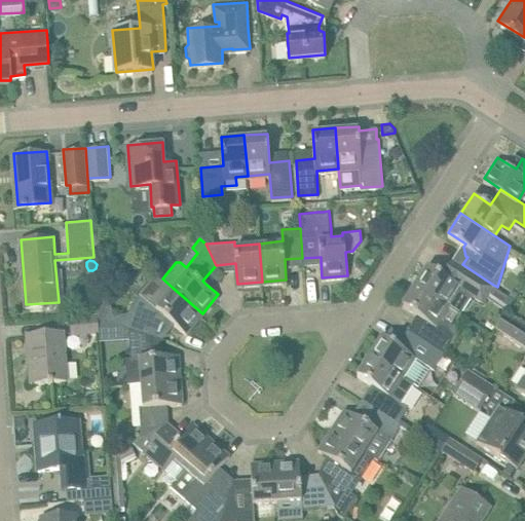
[(415,283),(449,305),(460,312),(473,293),(484,299),(493,285),(462,264),(452,280),(428,264),(415,283)]
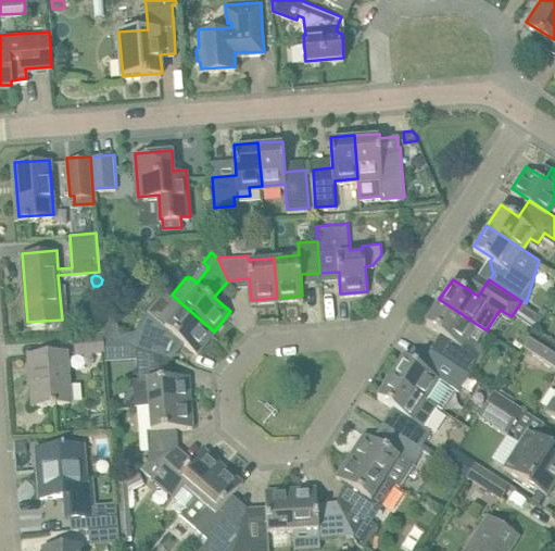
[(197,351),(214,332),(172,295),(164,289),(148,308),(136,342),(162,352),(177,334),(197,351)]
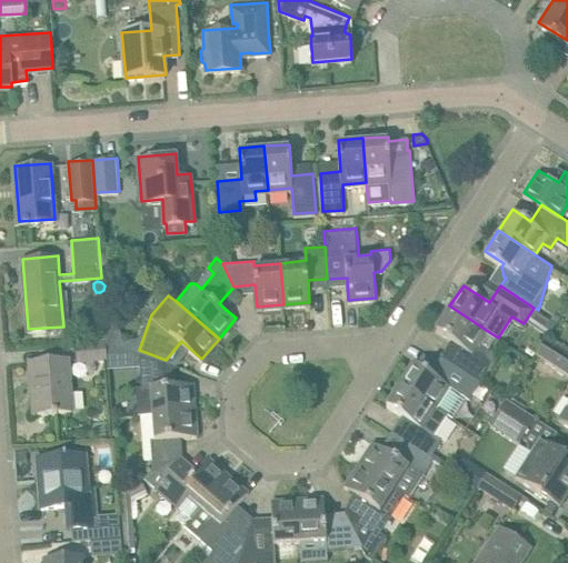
[(478,341),(486,330),(449,305),(436,327),(452,338),(441,354),(480,380),(498,353),(478,341)]
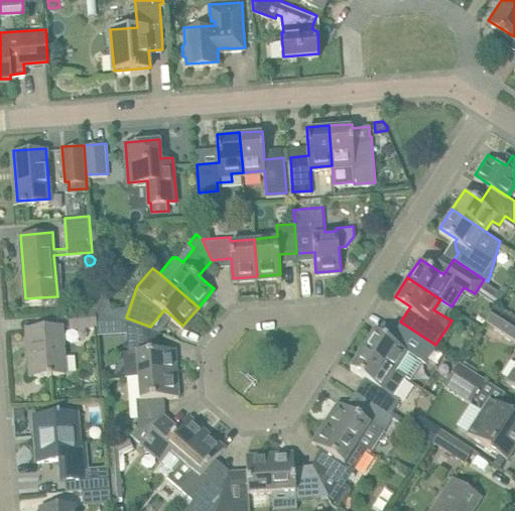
[(503,281),(499,288),(504,291),(508,285),(503,281)]
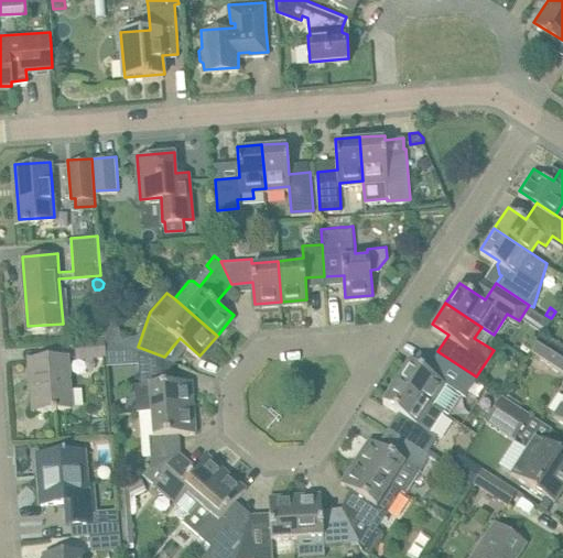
[(117,319),(105,320),(106,336),(118,340),(121,330),(117,319)]
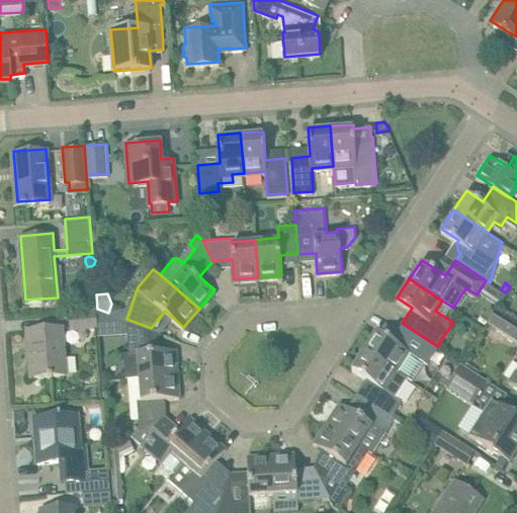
[(516,320),(496,307),(487,320),(516,339),(516,320)]
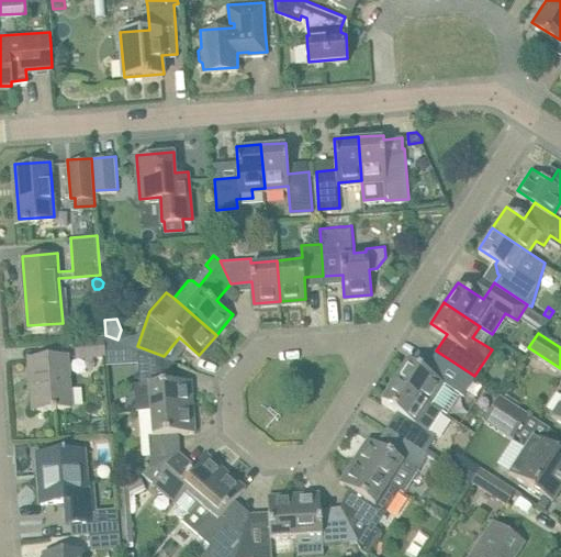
[(76,341),(77,357),(107,355),(104,338),(76,341)]
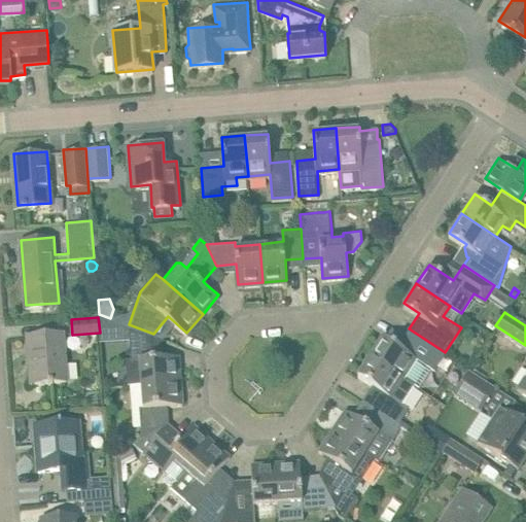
[(152,334),(153,334),(129,324),(131,357),(127,358),(129,382),(141,381),(181,378),(179,353),(154,355),(152,334)]
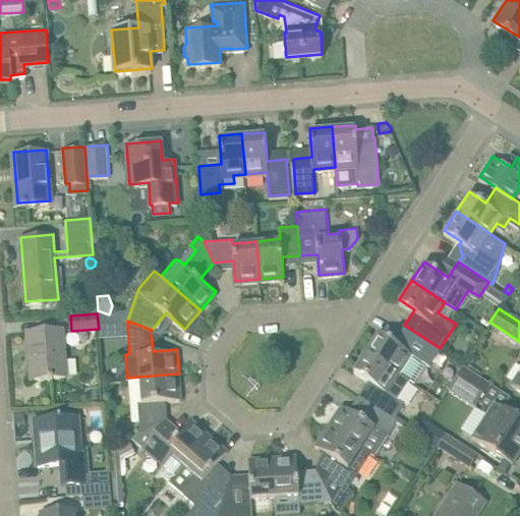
[(430,363),(440,348),(404,325),(394,340),(379,330),(366,349),(400,371),(409,378),(414,381),(427,361),(430,363)]
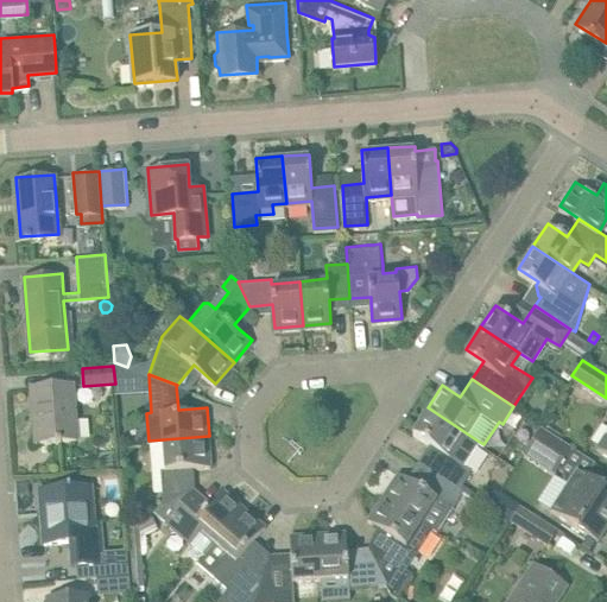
[(40,439),(56,438),(76,436),(73,381),(32,385),(33,403),(38,403),(40,439)]
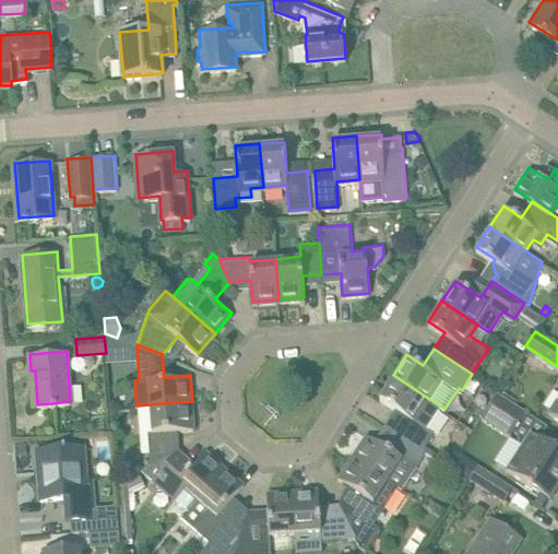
[(405,413),(395,428),(427,449),(437,456),(439,452),(425,444),(434,431),(426,426),(439,405),(429,399),(393,375),(380,396),(405,413)]
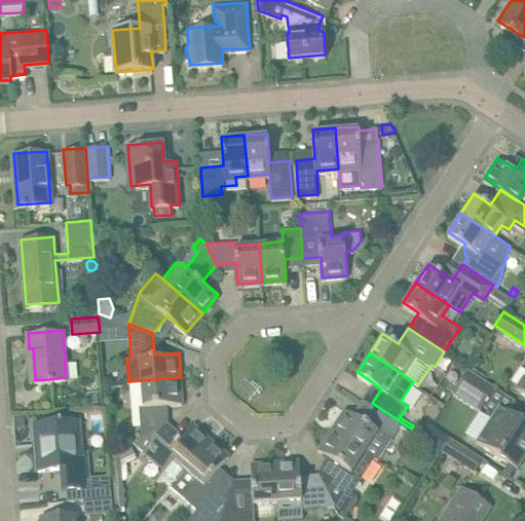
[(480,409),(495,384),(467,367),(452,391),(480,409)]
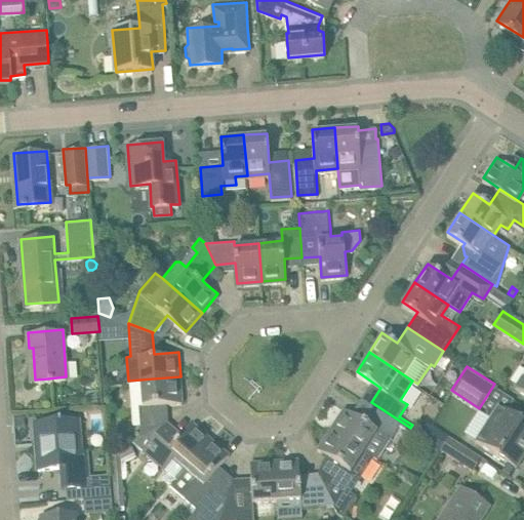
[(143,404),(139,404),(140,423),(142,434),(163,423),(162,402),(168,402),(183,401),(180,376),(140,380),(143,404)]
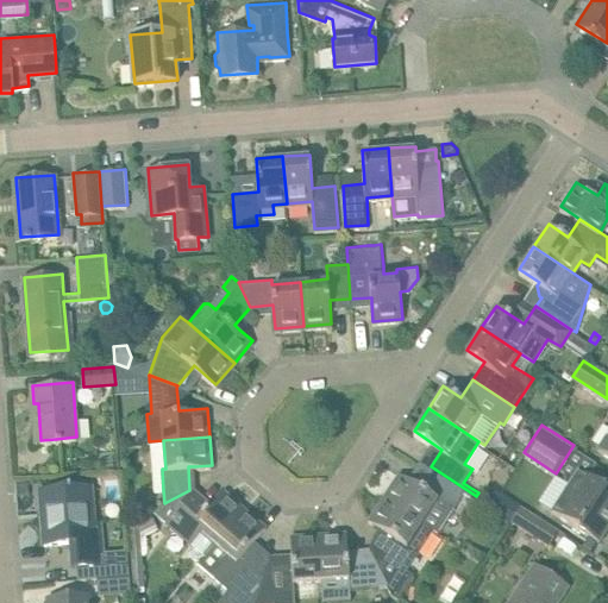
[(465,489),(431,466),(419,484),(400,471),(383,495),(433,527),(438,531),(461,497),(465,489)]
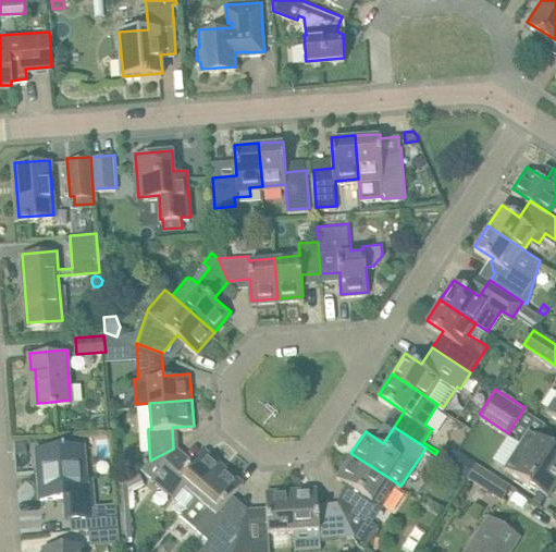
[(555,445),(553,444),(526,429),(503,467),(550,494),(555,483),(555,445)]
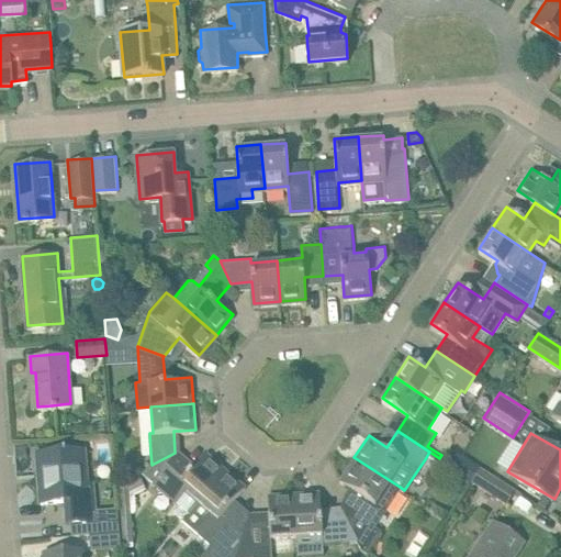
[(69,519),(90,517),(94,516),(91,479),(81,480),(78,448),(43,450),(44,468),(38,469),(41,500),(67,498),(69,519)]
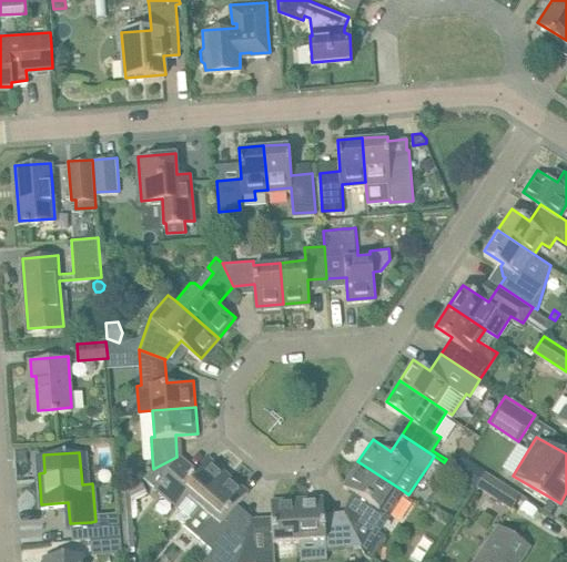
[(176,457),(153,469),(143,474),(178,507),(176,509),(176,513),(182,518),(186,518),(189,515),(190,517),(202,502),(229,472),(209,455),(194,471),(176,457)]
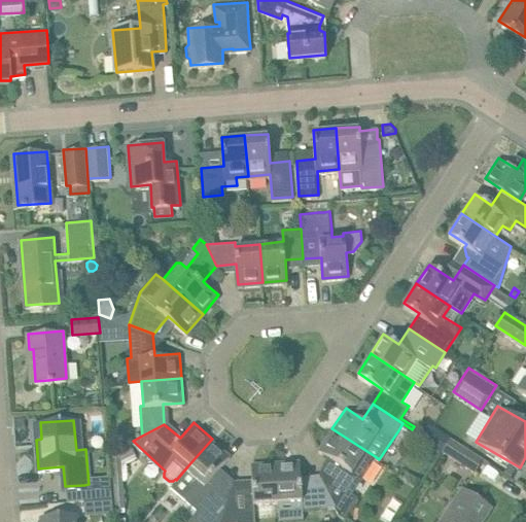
[(352,492),(375,456),(331,428),(319,449),(336,460),(322,480),(321,480),(335,506),(338,513),(345,518),(358,496),(352,492)]
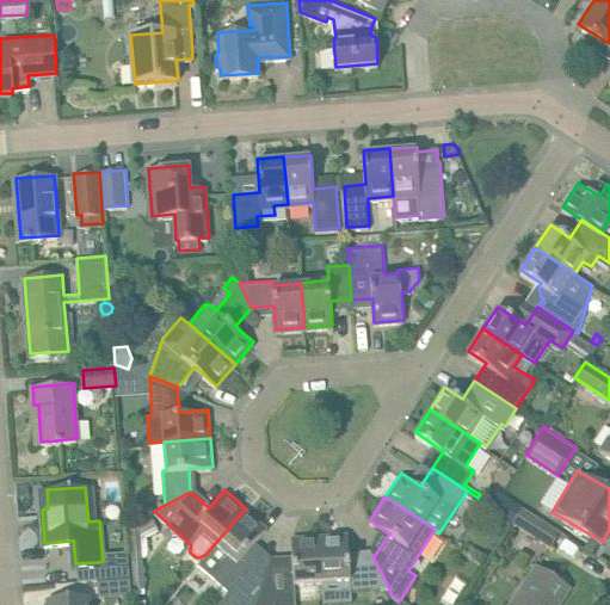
[(560,530),(530,510),(522,505),(513,519),(521,524),(519,526),(549,545),(560,530)]
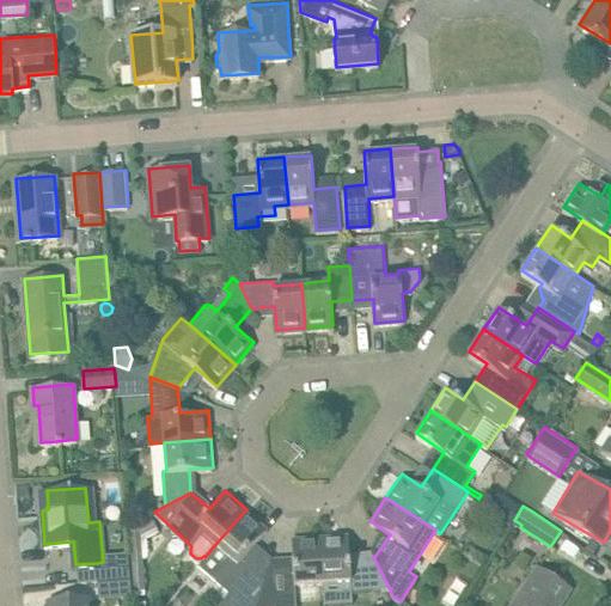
[(206,557),(201,563),(212,573),(231,589),(217,605),(218,605),(252,605),(270,561),(256,556),(261,544),(256,540),(268,527),(246,509),(218,542),(206,557)]
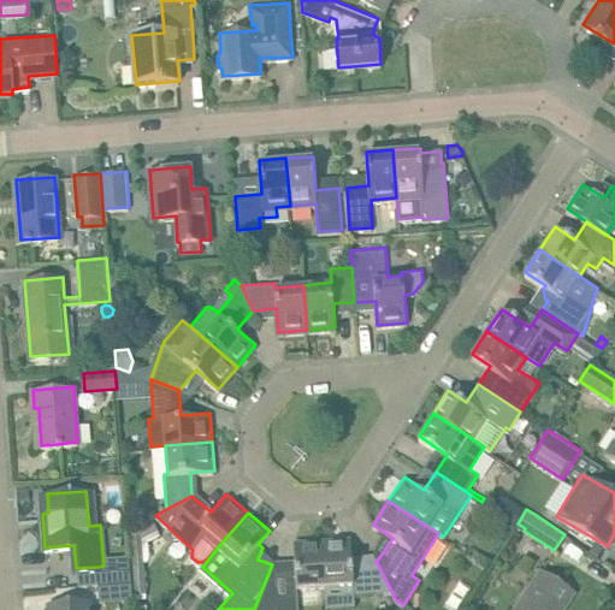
[(153,519),(130,531),(135,592),(147,591),(146,584),(148,582),(148,579),(146,579),(146,574),(147,574),(147,569),(145,569),(143,557),(146,557),(146,552),(143,552),(143,548),(145,548),(145,543),(142,543),(142,537),(143,536),(143,538),(149,536),(148,533),(151,532),(152,534),(157,531),(155,529),(158,528),(153,519)]
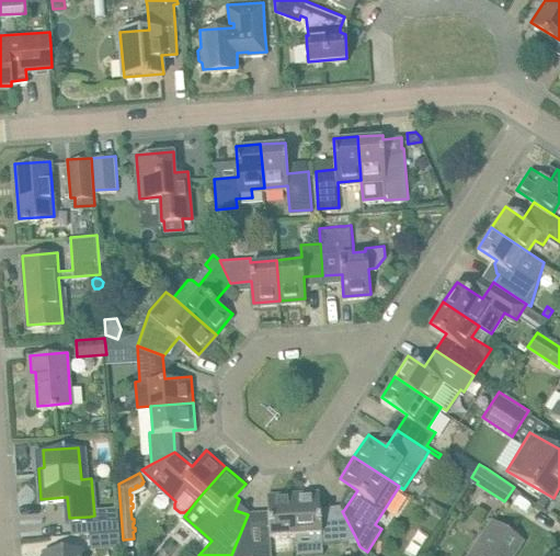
[(319,488),(294,490),(296,533),(298,552),(309,552),(313,545),(313,542),(356,539),(342,511),(321,512),(319,488)]
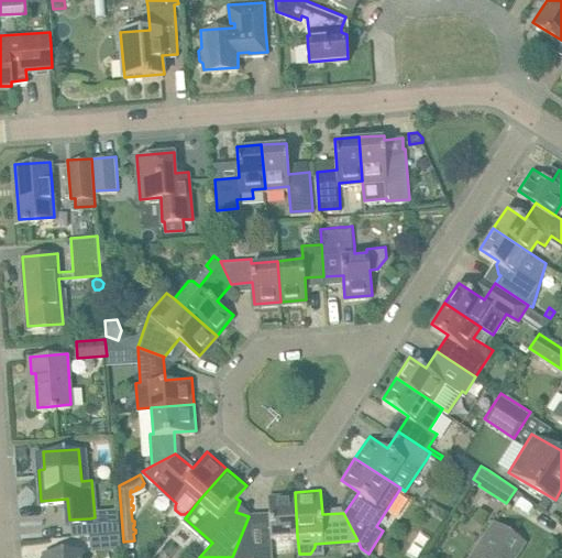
[(249,517),(249,516),(232,557),(273,557),(272,536),(297,535),(295,492),(268,494),(270,517),(249,517)]
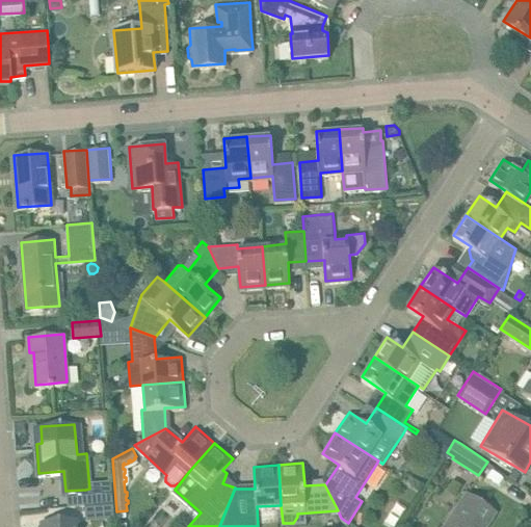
[(483,526),(495,509),(478,498),(468,492),(445,526),(483,526)]
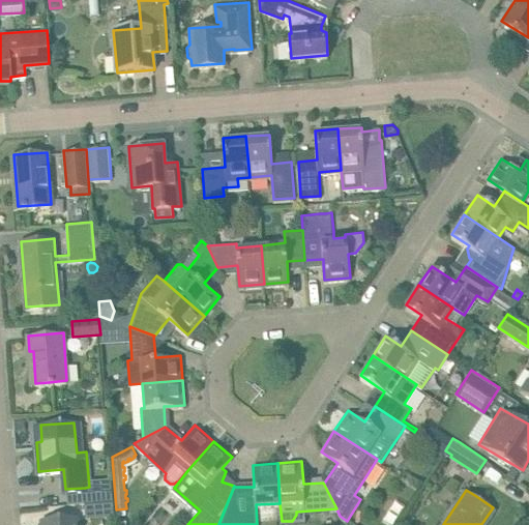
[(113,499),(112,500),(85,502),(86,517),(114,515),(113,499)]
